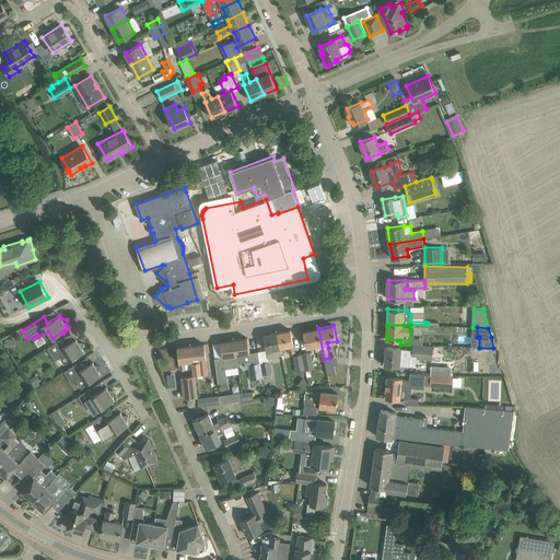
[(306,347),(314,346),(315,351),(317,350),(319,360),(324,359),(318,328),(303,331),(306,347)]
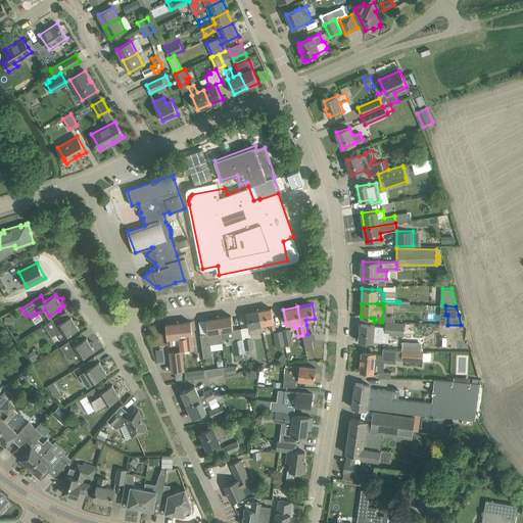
[(271,307),(258,311),(263,332),(262,325),(269,323),(270,330),(275,329),(271,307)]
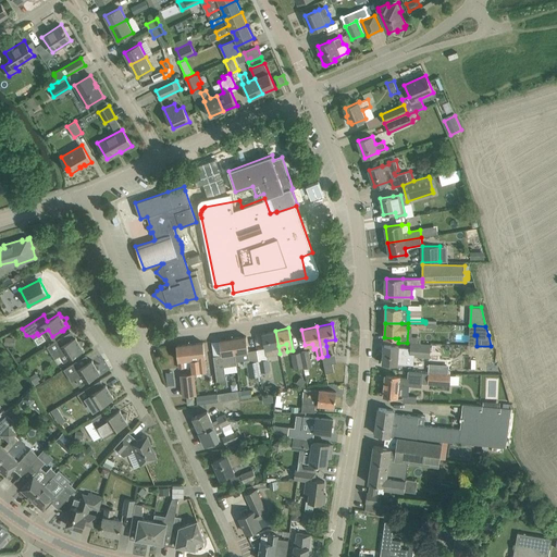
[(280,354),(275,331),(262,333),(267,356),(280,354)]
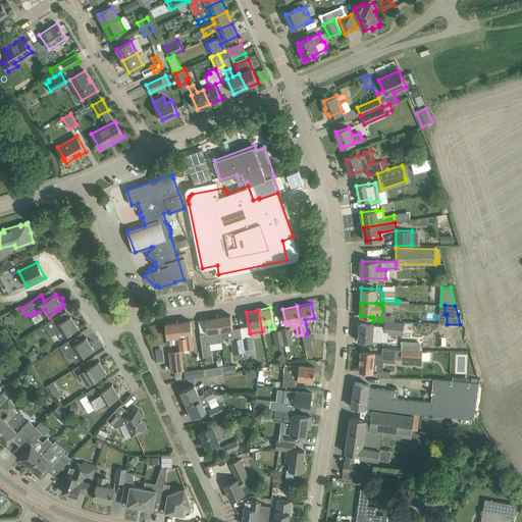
[(44,324),(52,335),(60,330),(64,336),(79,327),(76,325),(79,319),(72,318),(71,315),(60,322),(56,317),(48,322),(44,324)]
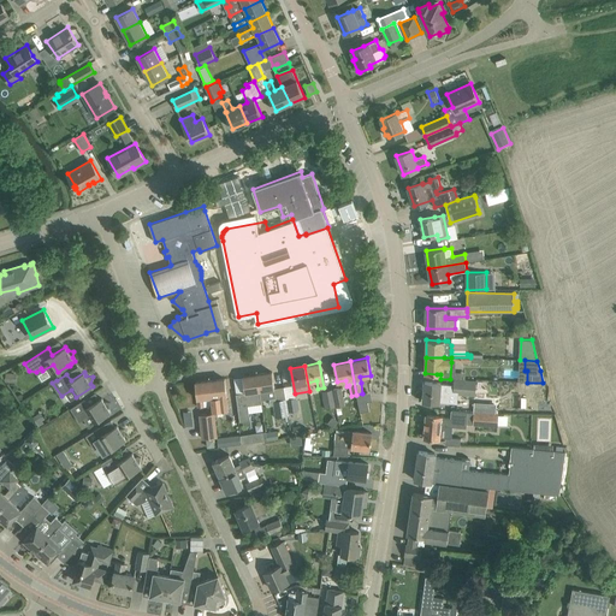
[(272,372),(256,374),(260,400),(276,397),(272,372)]
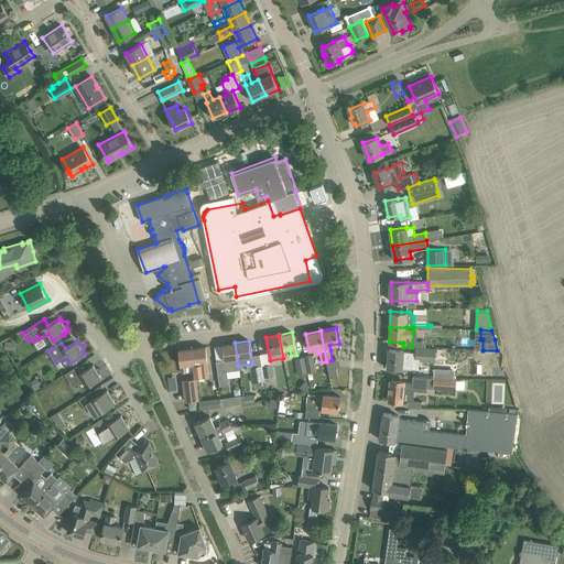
[(225,359),(216,360),(219,386),(228,384),(227,378),(226,370),(239,369),(238,366),(235,343),(223,344),(223,345),(224,355),(225,359)]
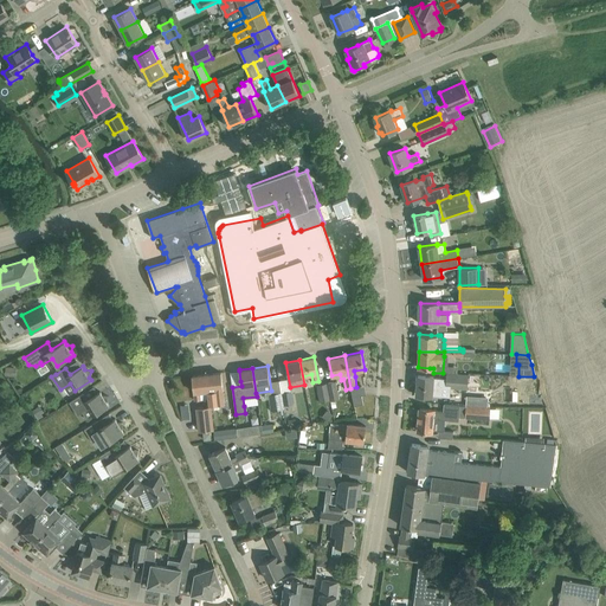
[(225,403),(221,372),(207,374),(208,391),(210,404),(225,403)]
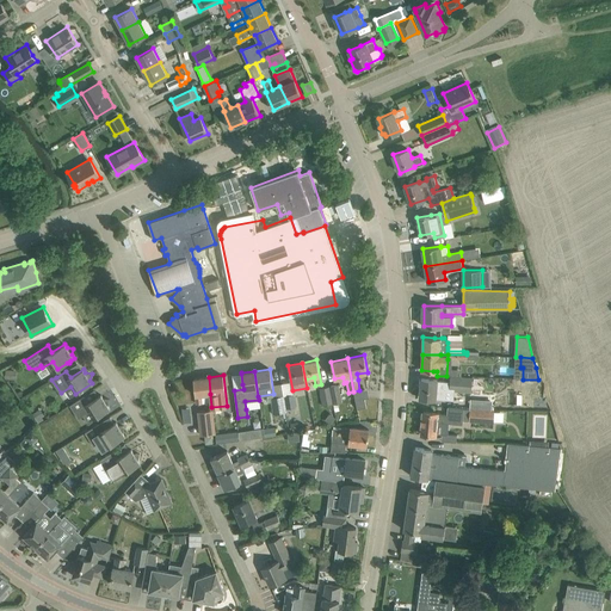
[(450,382),(450,390),(454,390),(471,393),(473,377),(450,376),(450,382)]
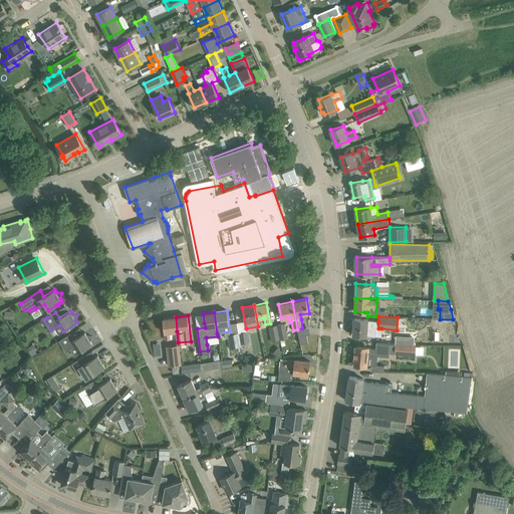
[(177,331),(176,317),(163,318),(166,339),(171,339),(170,332),(177,331)]
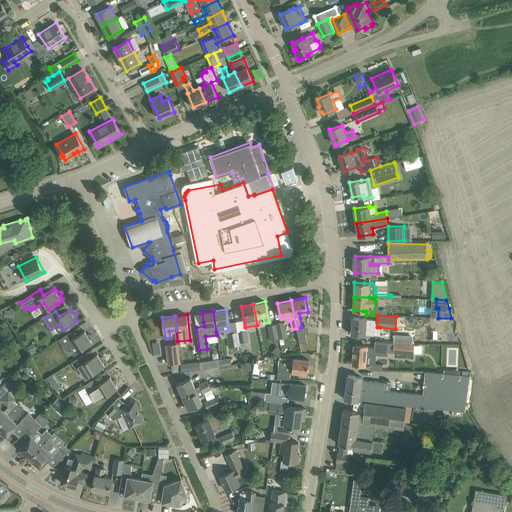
[(353,317),(352,333),(362,334),(365,334),(373,335),(378,335),(379,334),(380,334),(380,327),(377,327),(377,320),(374,320),(366,319),(366,318),(363,318),(353,317)]
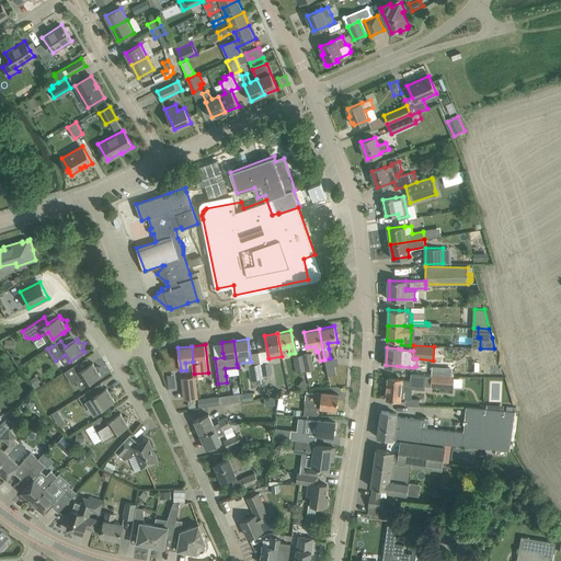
[(315,369),(311,352),(304,354),(307,370),(315,369)]
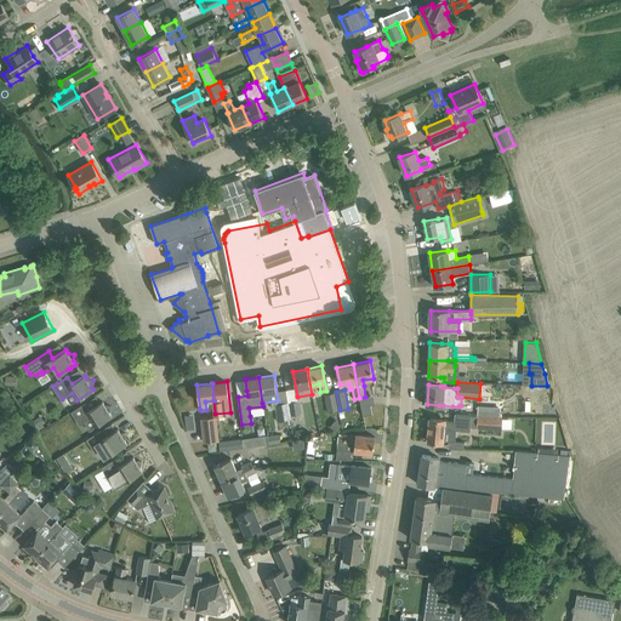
[(325,394),(328,411),(339,410),(335,392),(325,394)]
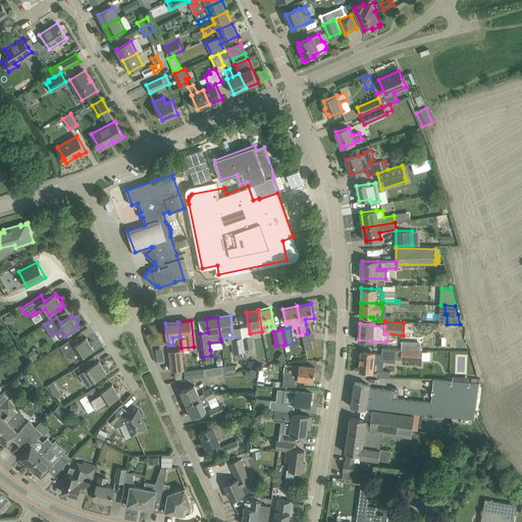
[(243,338),(242,338),(244,353),(246,353),(246,355),(252,354),(252,349),(254,349),(252,336),(243,338)]
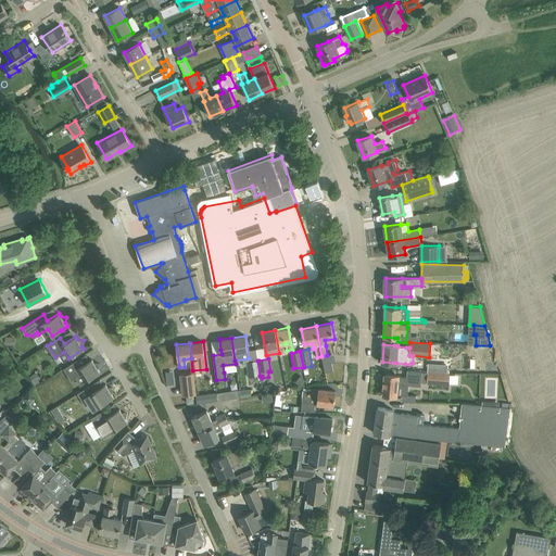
[(64,368),(72,381),(81,375),(85,381),(100,373),(99,369),(100,363),(93,362),(92,359),(80,366),(76,361),(64,368)]
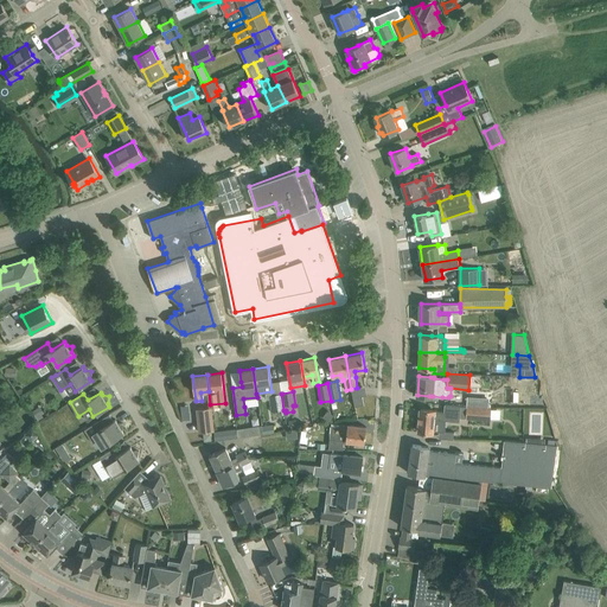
[(283,410),(281,394),(269,395),(270,400),(272,413),(283,410)]
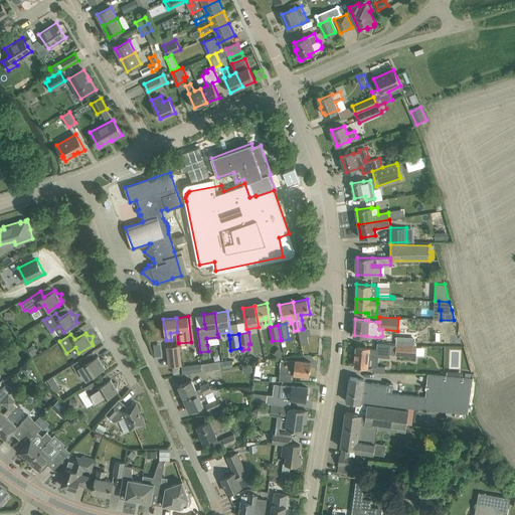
[(300,336),(302,344),(309,343),(307,335),(300,336)]
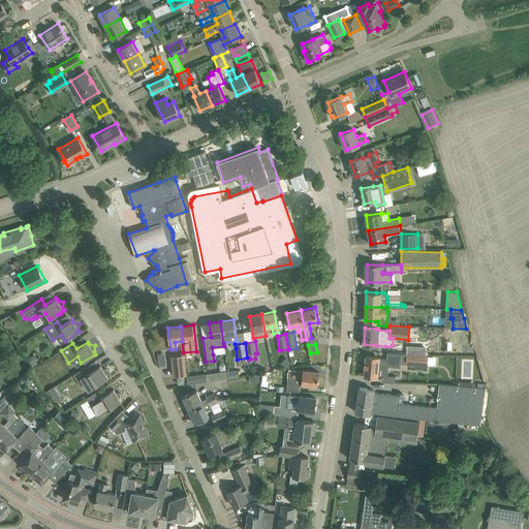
[(407,353),(425,354),(425,346),(407,345),(407,353)]
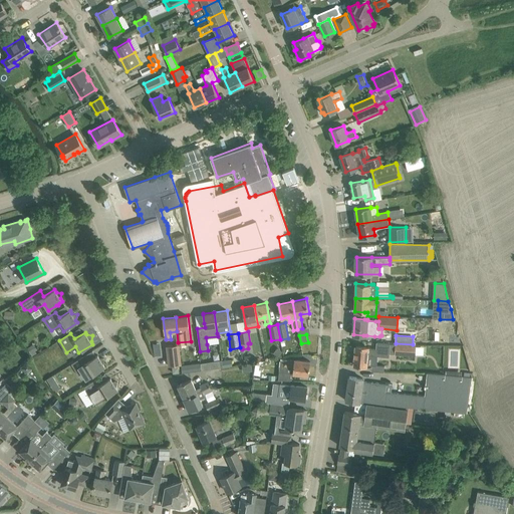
[(367,354),(390,356),(390,349),(395,350),(395,353),(416,355),(416,345),(406,344),(396,343),(391,343),(376,342),(376,348),(355,346),(354,365),(366,366),(367,354)]
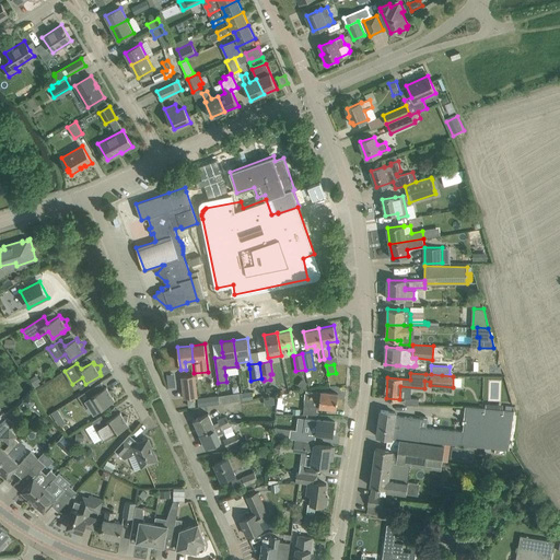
[(182,376),(184,398),(197,397),(195,375),(182,376)]
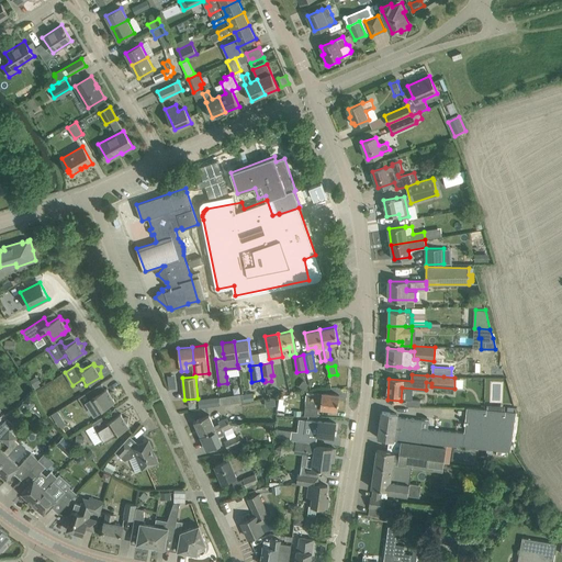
[(78,397),(87,411),(96,404),(100,411),(115,402),(113,398),(114,392),(109,391),(107,388),(94,395),(91,390),(78,397)]
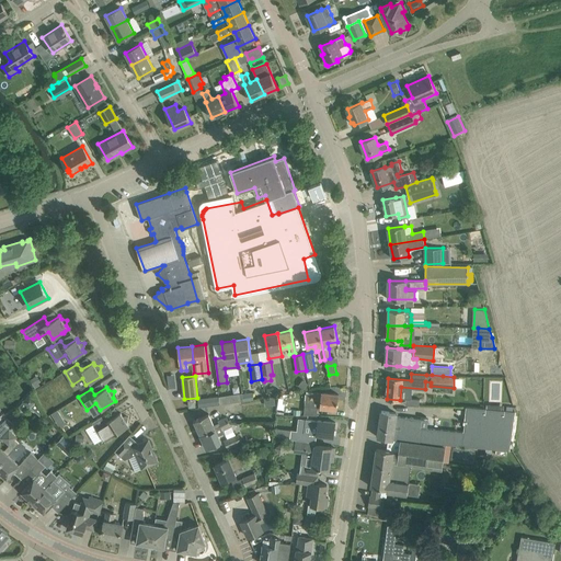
[(242,392),(219,397),(220,404),(243,400),(242,392)]
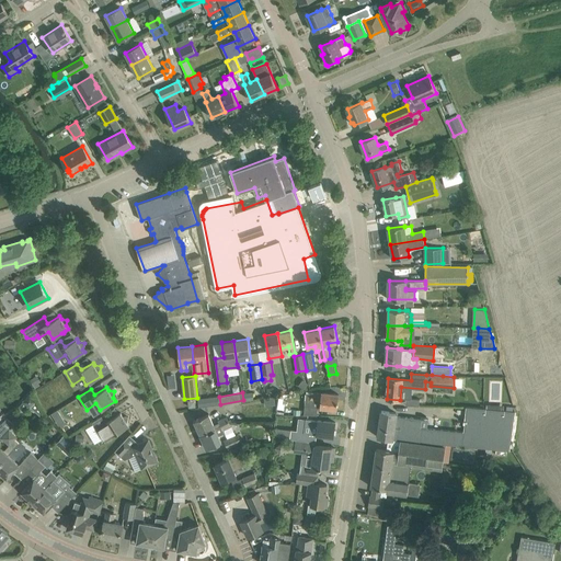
[(252,392),(242,393),(243,401),(253,400),(252,392)]
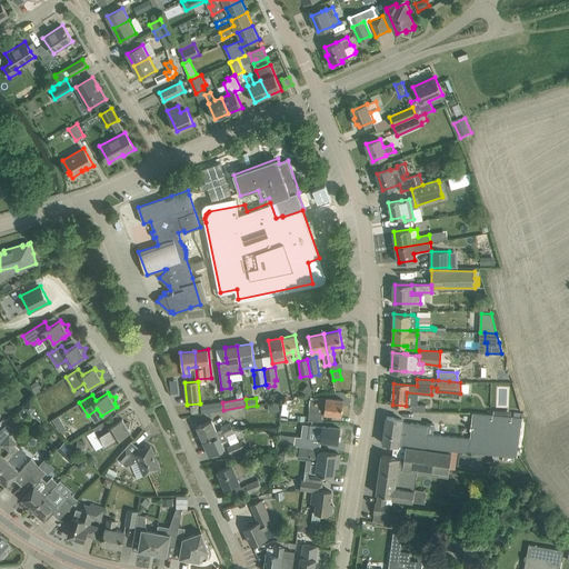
[(343,400),(332,399),(326,398),(326,399),(316,398),(316,399),(310,399),(308,420),(321,421),(322,413),(342,415),(343,400)]
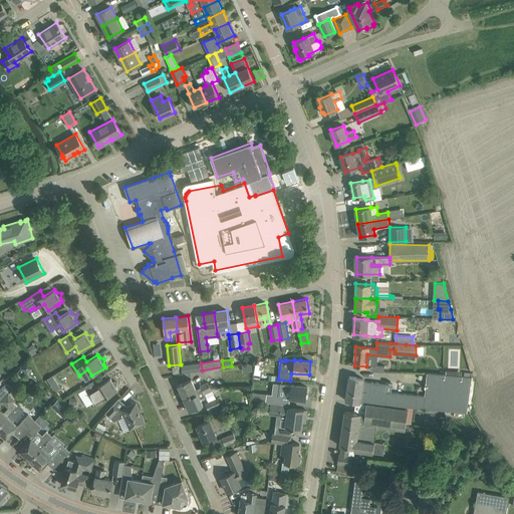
[(200,362),(192,363),(193,371),(201,370),(200,362)]
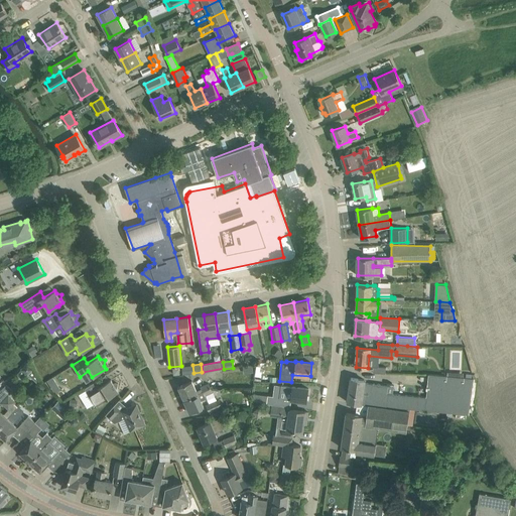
[(367,410),(409,416),(410,409),(415,409),(438,411),(454,412),(457,413),(467,414),(469,414),(474,378),(472,378),(473,374),(466,373),(466,377),(429,374),(427,386),(426,386),(425,388),(427,389),(426,398),(386,393),(388,385),(373,383),(364,382),(365,380),(351,378),(350,385),(349,384),(348,393),(349,393),(348,402),(368,404),(367,410)]
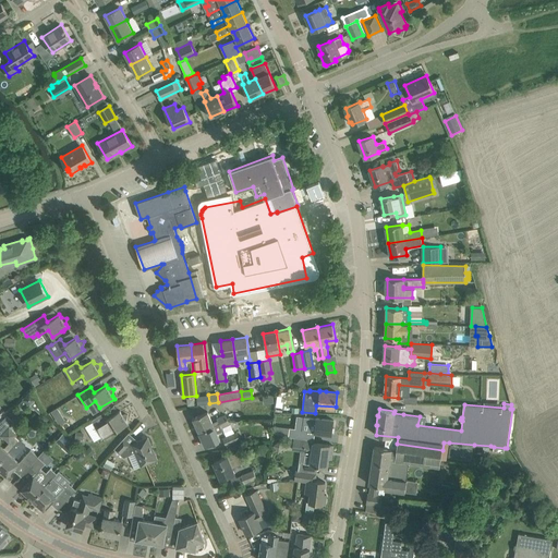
[(57,408),(51,411),(55,417),(61,413),(57,408)]
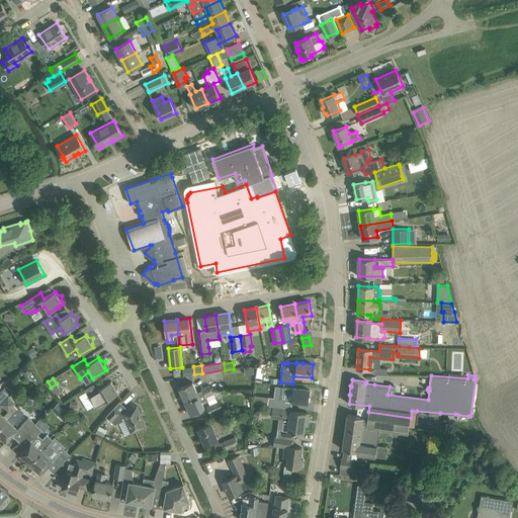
[(85,390),(96,408),(119,393),(117,390),(118,384),(113,383),(111,380),(100,387),(97,382),(85,390)]
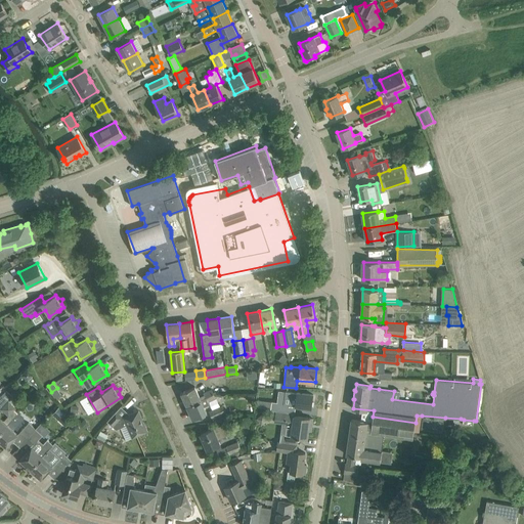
[(181,393),(187,405),(214,394),(212,389),(204,392),(203,390),(198,393),(194,387),(181,393)]
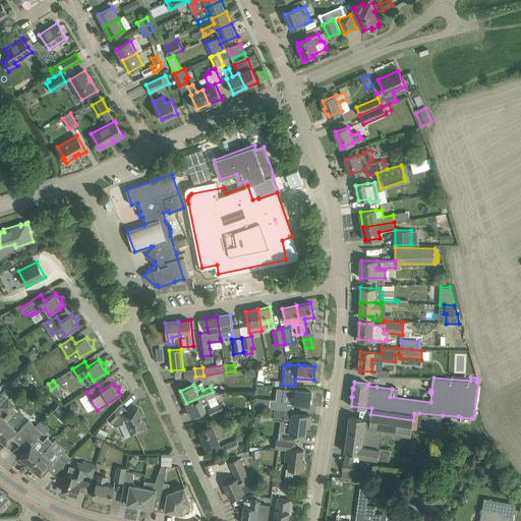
[(271,399),(269,407),(293,410),(294,404),(309,406),(311,392),(284,389),(284,393),(277,392),(276,400),(271,399)]
